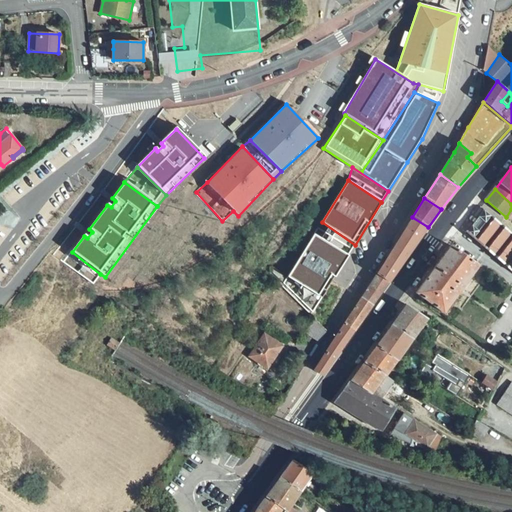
[(511,233),(480,206),(461,229),(511,271),(511,233)]
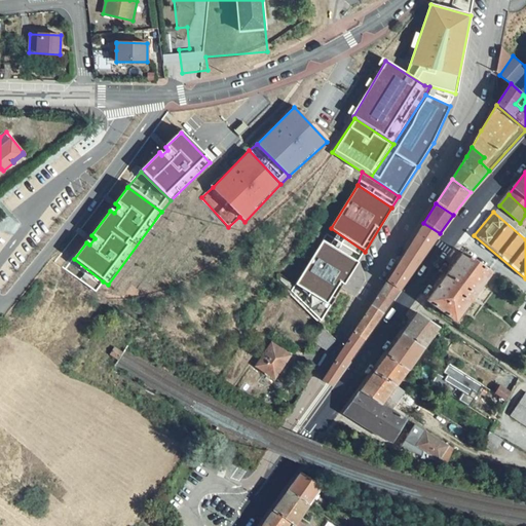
[(423,223),(387,283),(400,290),(440,233),(423,223)]
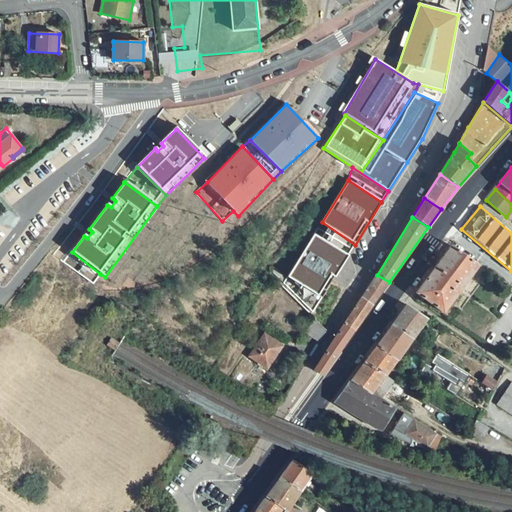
[(314,234),(348,256),(355,245),(322,222),(314,234)]
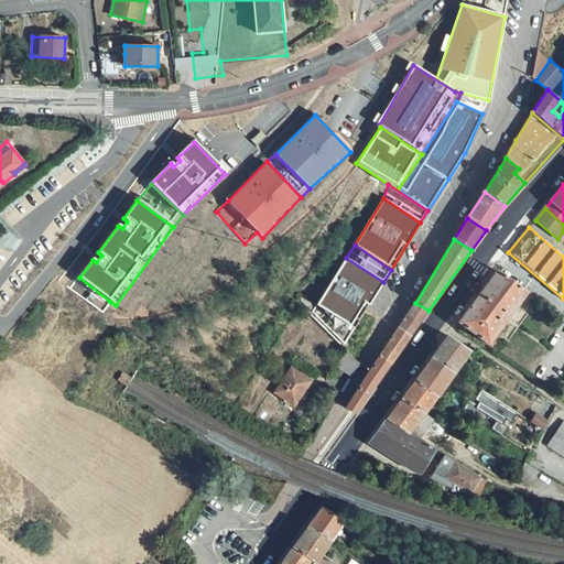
[(313,312),(344,344),(383,282),(346,258),(313,312)]
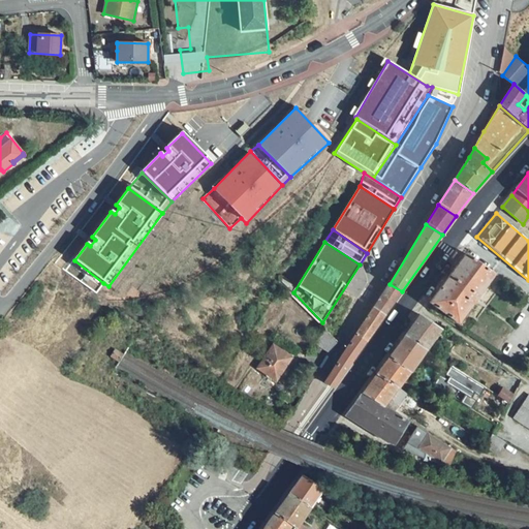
[(466,253),(429,303),(437,309),(458,323),(495,274),(466,253)]
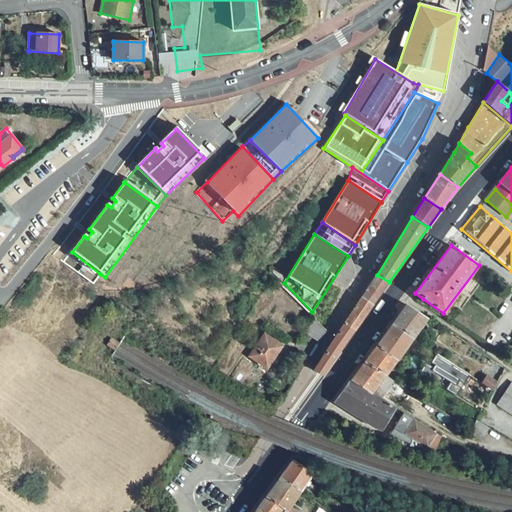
[(69,249),(61,259),(93,283),(100,274),(72,252),(69,249)]
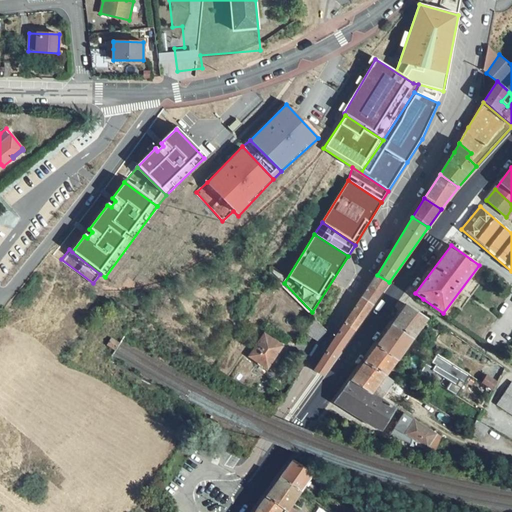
[(377,275),(362,297),(373,305),(389,282),(377,275)]
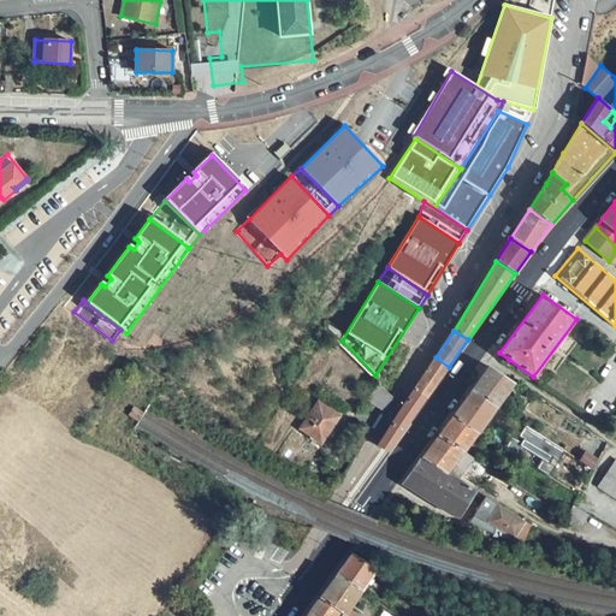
[(499,353),(495,357),(505,365),(509,360),(499,353)]
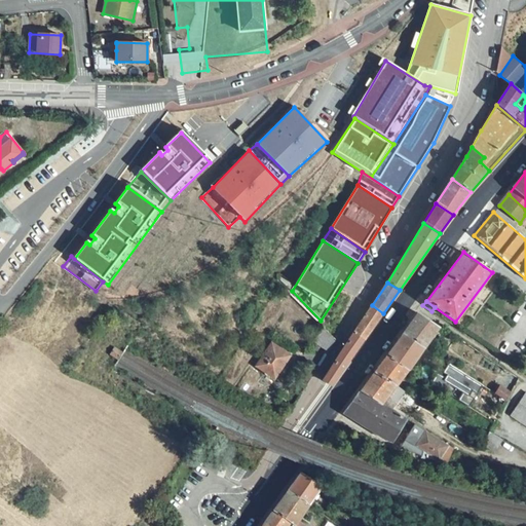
[(372,305),(353,333),(364,340),(383,313),(372,305)]
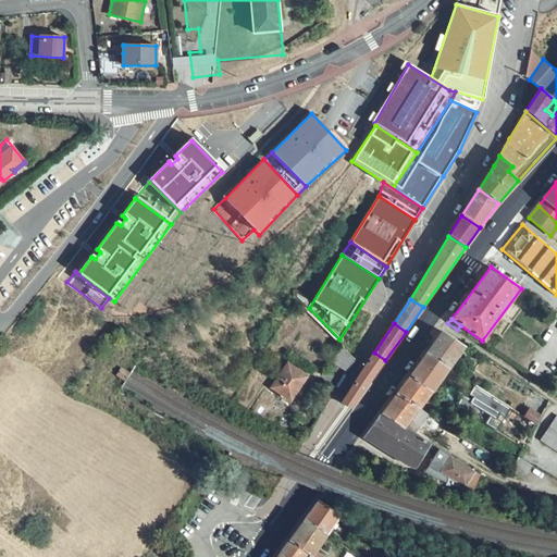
[(442,331),(426,353),(449,368),(463,347),(442,331)]
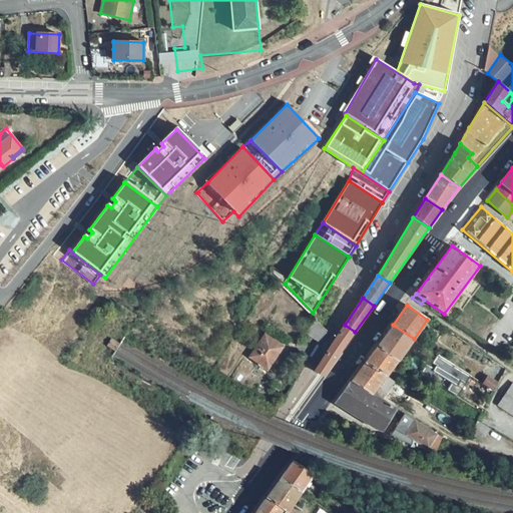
[(332,344),(316,371),(323,375),(355,332),(345,325),(332,344)]
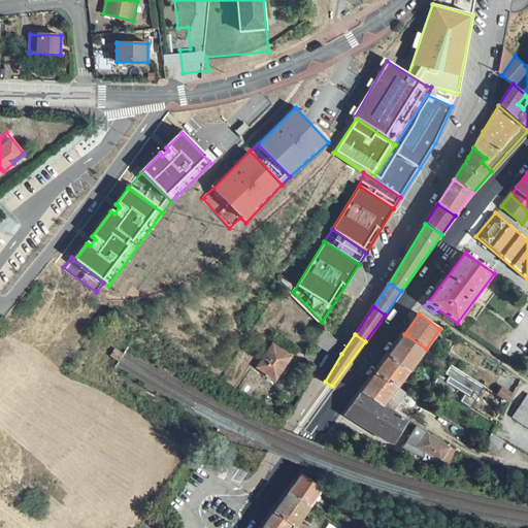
[(404,334),(388,357),(410,370),(426,349),(404,334)]
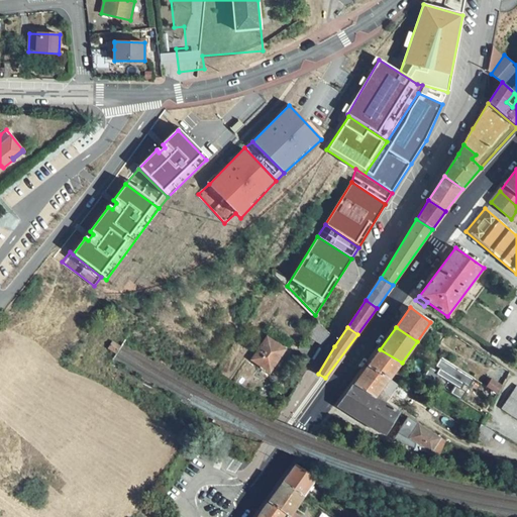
[(285,349),(267,338),(252,359),(270,372),(285,349)]
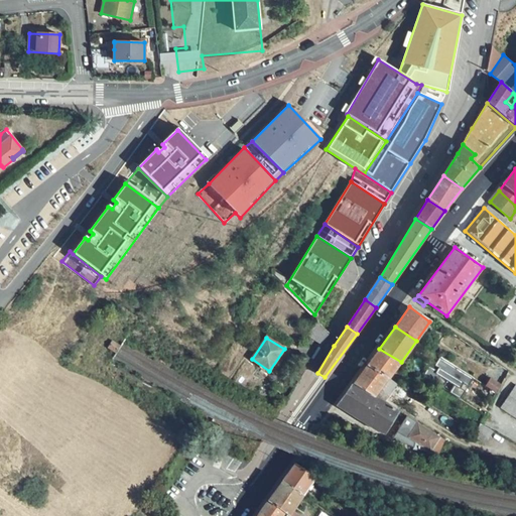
[(379,349),(367,365),(389,379),(401,362),(379,349)]
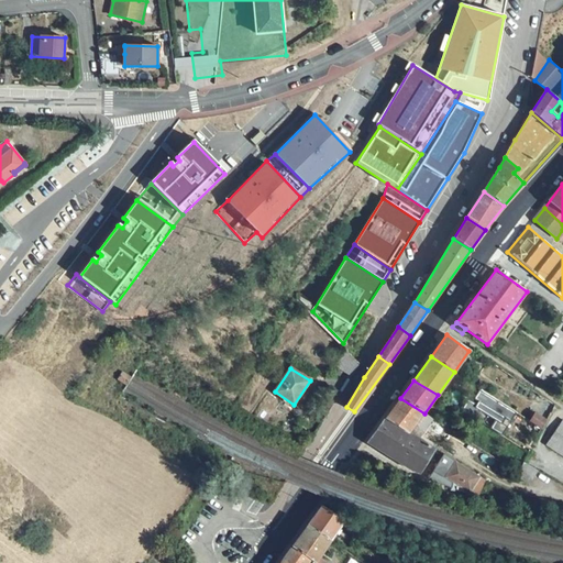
[(331,389),(320,405),(322,407),(329,411),(340,395),(331,389)]
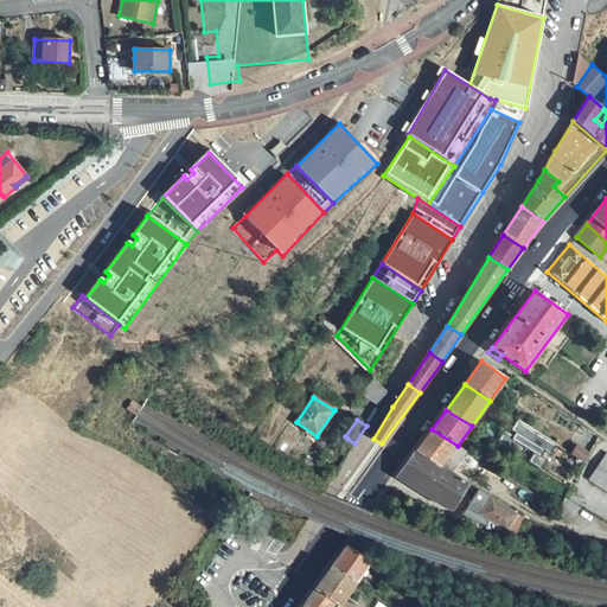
[(509,434),(536,452),(529,461),(541,468),(556,445),(517,420),(509,434)]
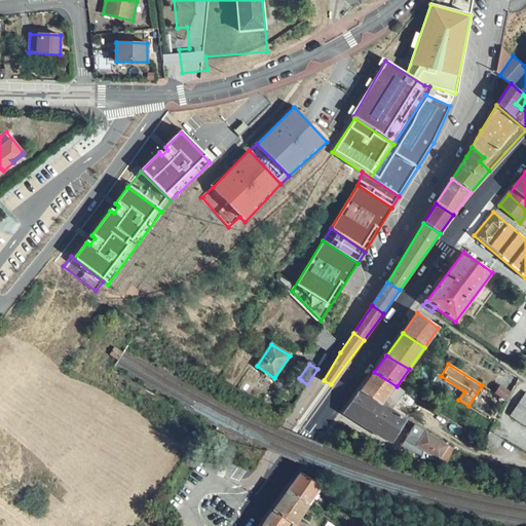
[(374,372),(360,391),(396,413),(410,395),(397,386),(374,372)]
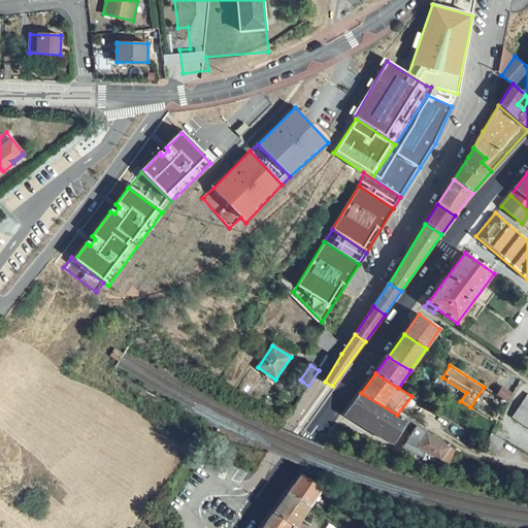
[(302,382),(299,387),(306,390),(308,386),(302,382)]
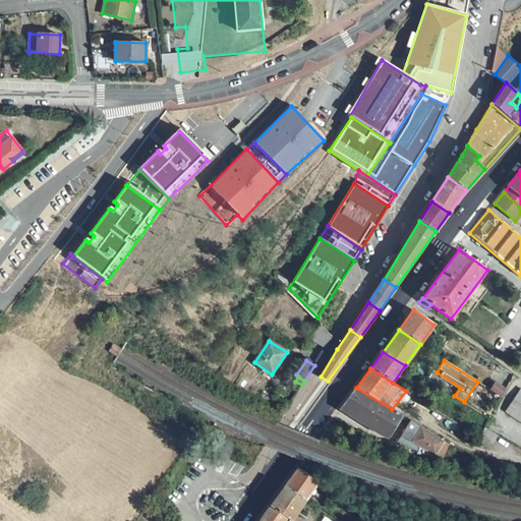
[(495,383),(490,390),(502,397),(507,390),(495,383)]
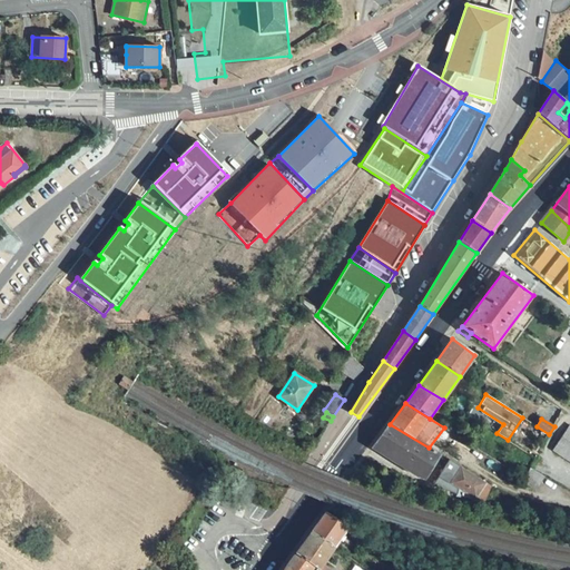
[(390,424),(373,448),(419,477),(425,478),(440,453),(429,448),(390,424)]
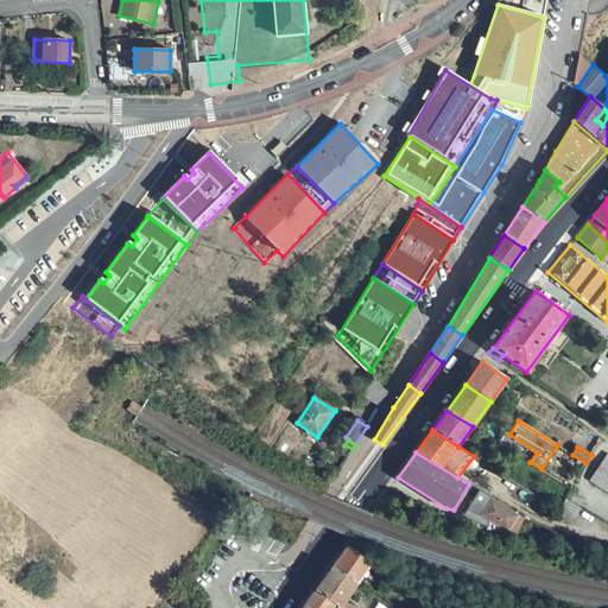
[(607,454),(590,480),(607,492),(607,454)]
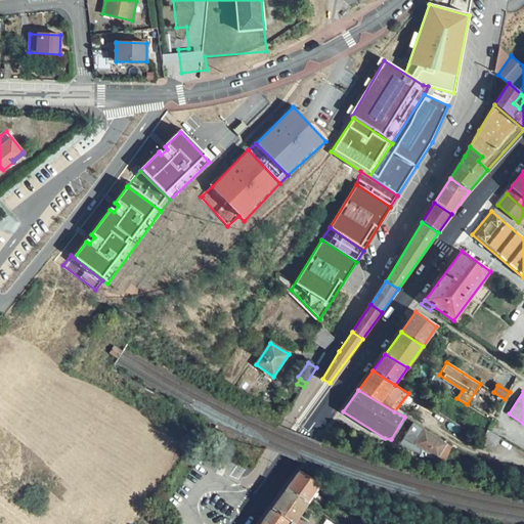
[(424,429),(413,444),(423,450),(422,456),(437,460),(447,444),(424,429)]
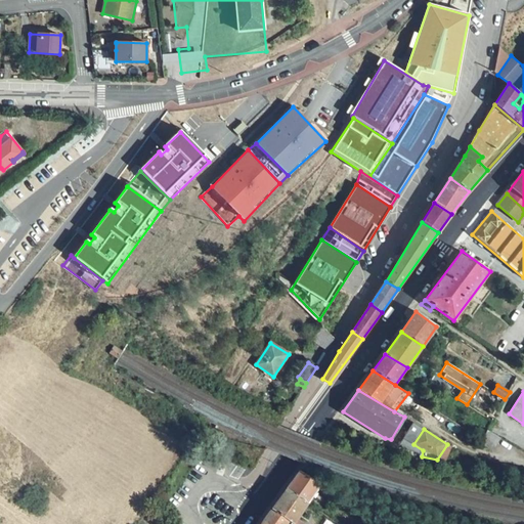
[(483,439),(479,443),(493,451),(501,438),(487,430),(483,439)]
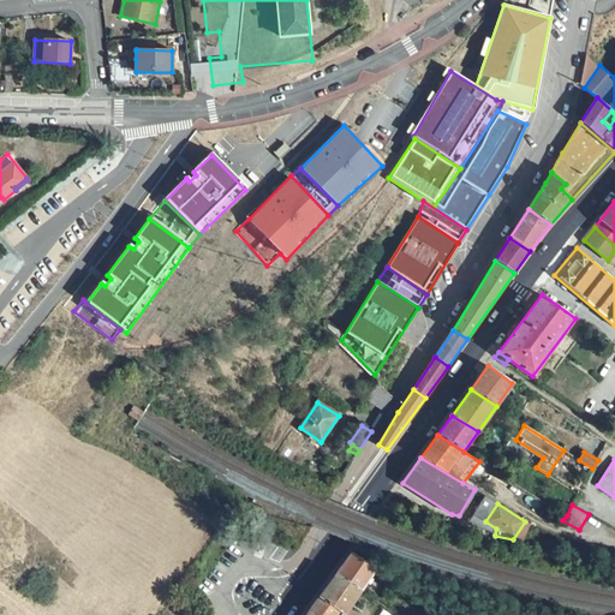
[(352,551),(336,574),(362,591),(377,568),(352,551)]
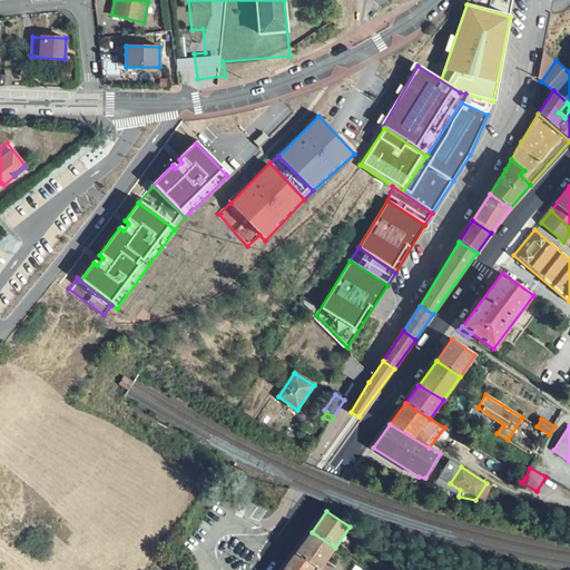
[(312,532),(296,552),(315,566),(322,569),(331,569),(323,564),(335,548),(312,532)]
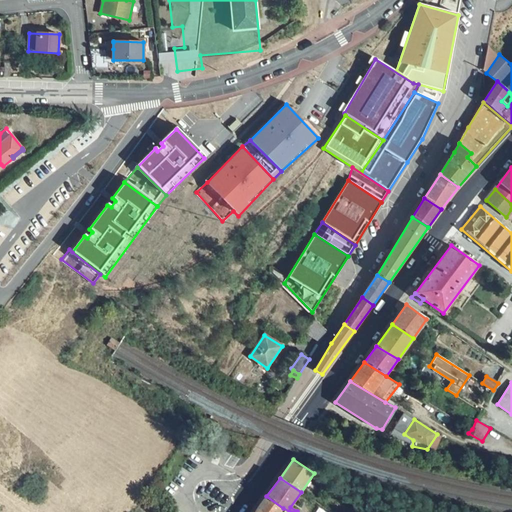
[(266,496),(254,511),(279,511),(283,508),(266,496)]
